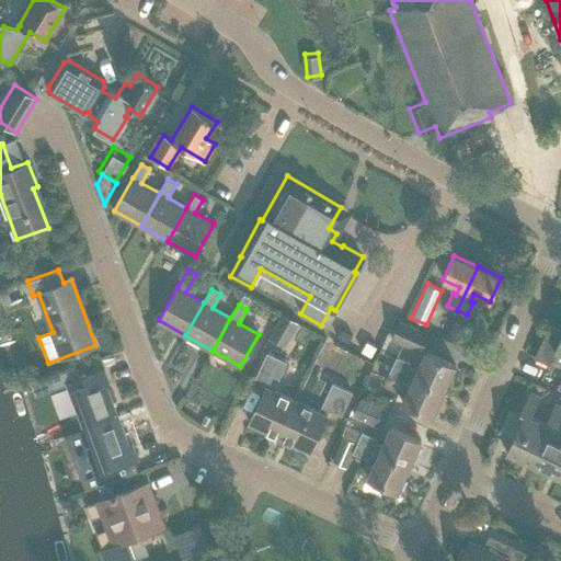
[(298,322),(281,313),(268,336),(285,345),(298,322)]
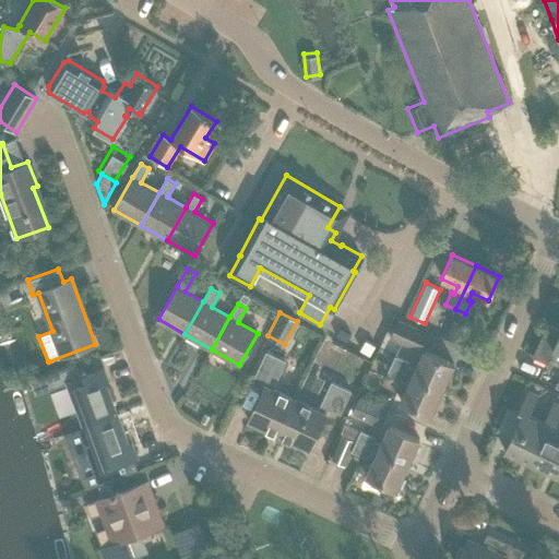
[(427,332),(397,318),(388,336),(418,352),(427,332)]
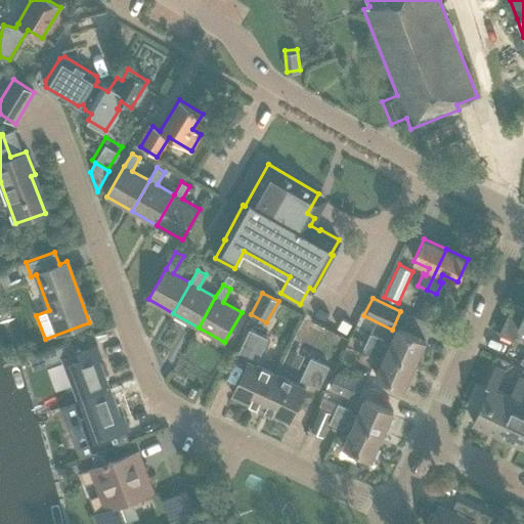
[(423,302),(418,315),(430,321),(436,308),(431,306),(423,302)]
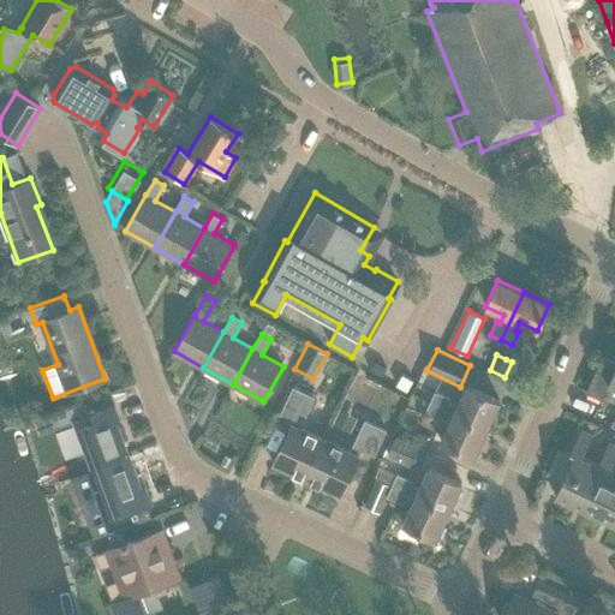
[(614,359),(603,354),(586,390),(602,399),(609,384),(614,387),(614,417),(611,425),(614,427),(614,359)]
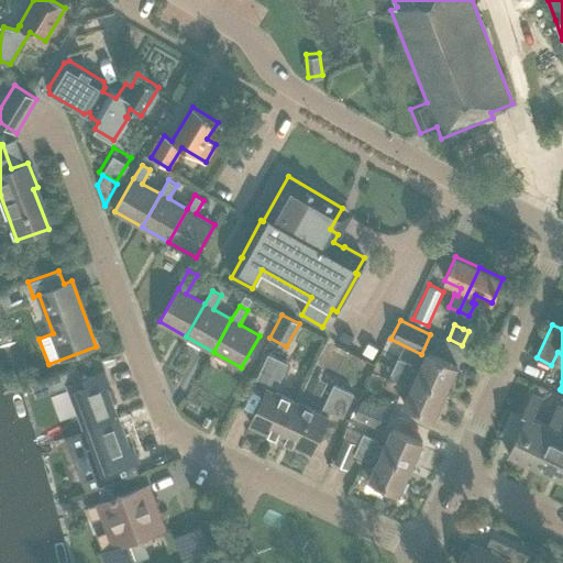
[(377,348),(368,342),(363,352),(372,357),(377,348)]
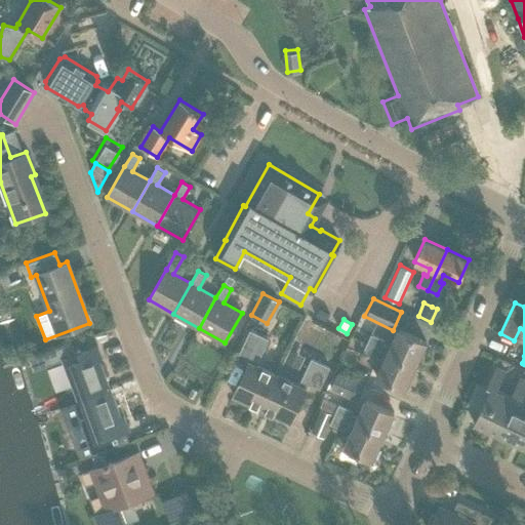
[(371,333),(366,344),(415,365),(427,341),(398,328),(390,346),(384,342),(385,339),(371,333)]
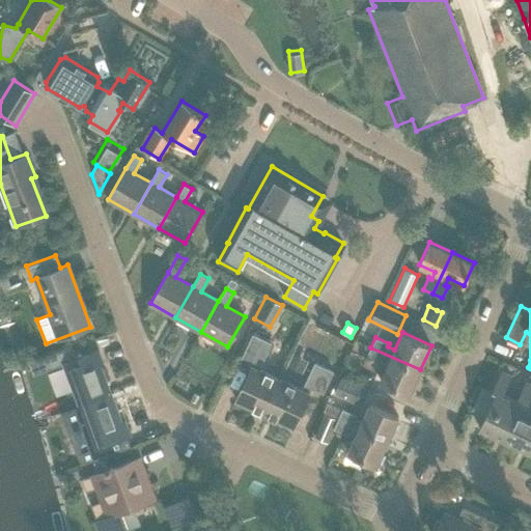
[(235,400),(264,414),(281,379),(259,368),(272,342),(253,333),(243,355),(254,361),(235,400)]
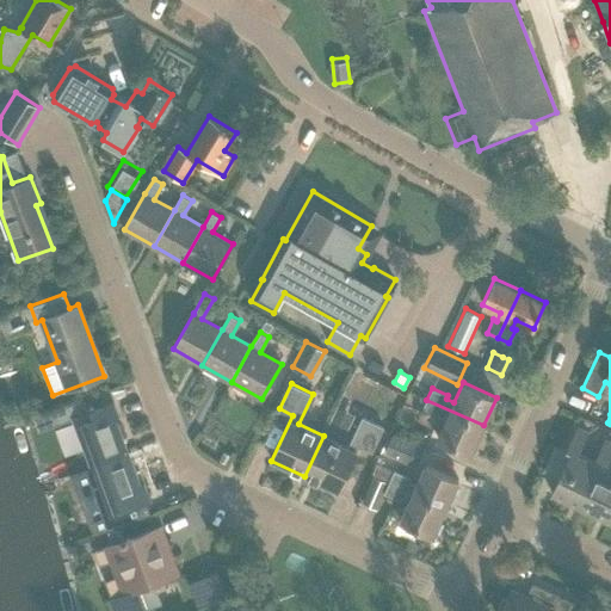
[(84,397),(49,411),(55,424),(73,417),(91,466),(128,452),(116,419),(119,418),(113,402),(88,412),(84,397)]
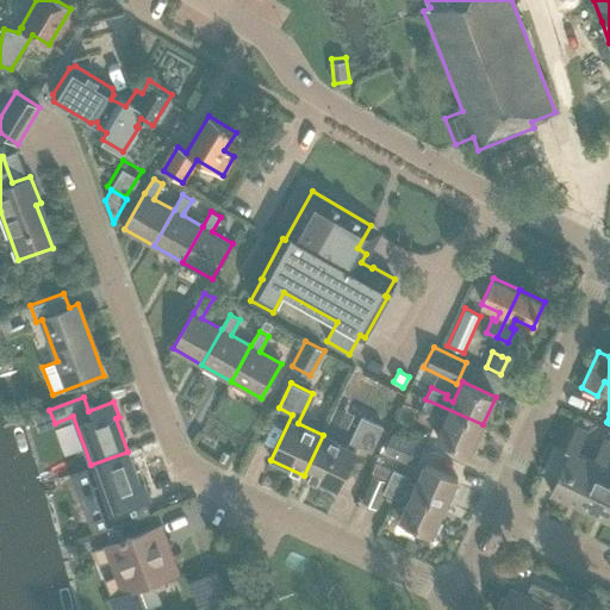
[(437,437),(470,453),(483,424),(425,399),(421,410),(437,417),(439,414),(446,417),(437,437)]
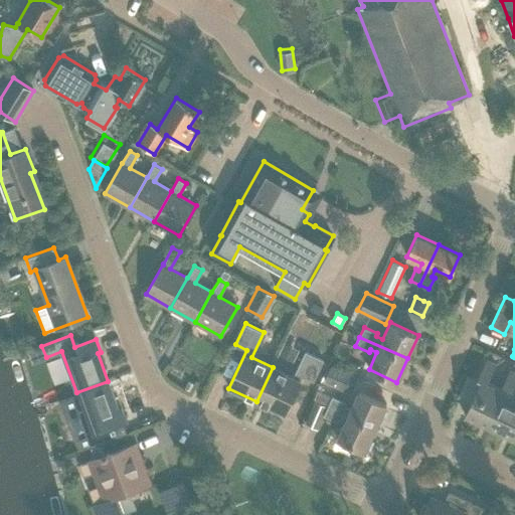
[(287,338),(282,347),(295,355),(301,345),(287,338)]
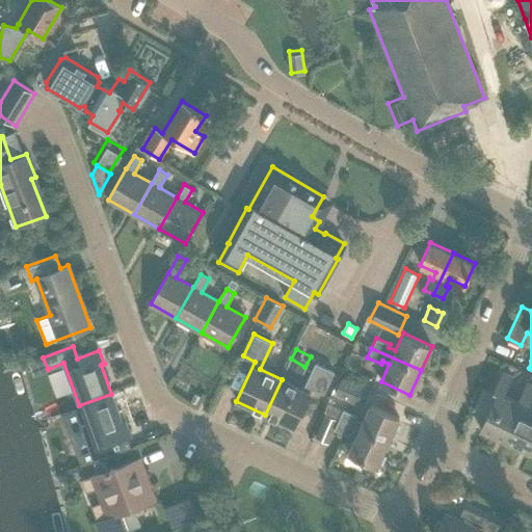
[(315,363),(302,390),(282,379),(265,415),(294,428),(313,389),(324,394),(335,371),(315,363)]
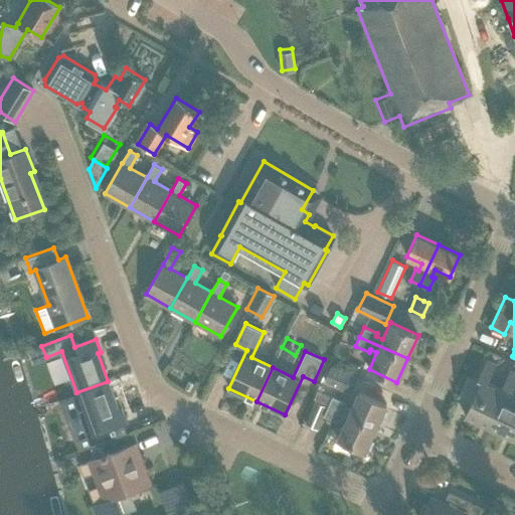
[(506,390),(501,388),(487,382),(496,364),(486,359),(477,378),(482,380),(465,416),(489,427),(506,390)]
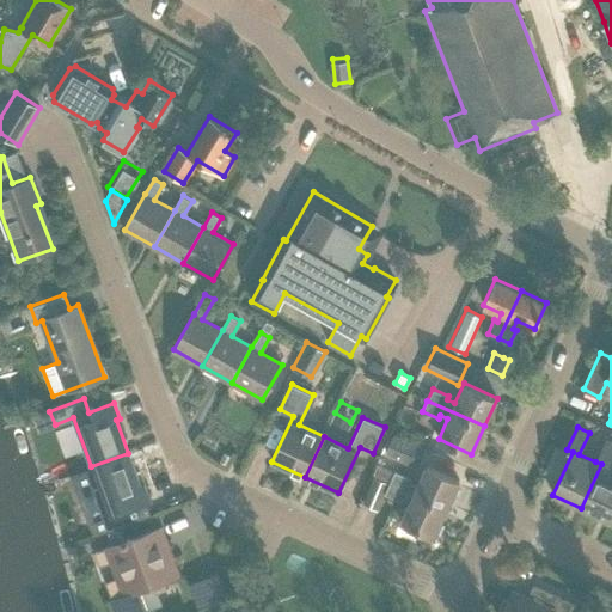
[(420,448),(392,435),(386,450),(412,461),(420,448)]
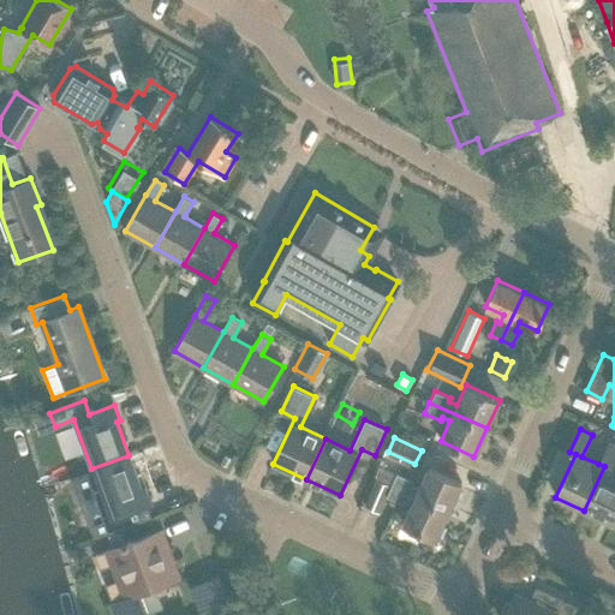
[(614,457),(614,445),(609,442),(598,464),(604,466),(584,511),(611,524),(614,515),(614,471),(609,470),(614,457)]
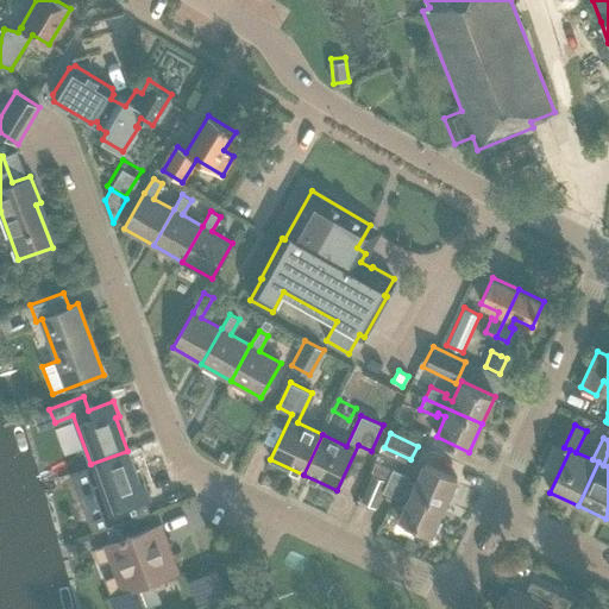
[(127,451),(71,471),(94,532),(149,512),(144,500),(149,497),(143,482),(139,483),(127,451)]
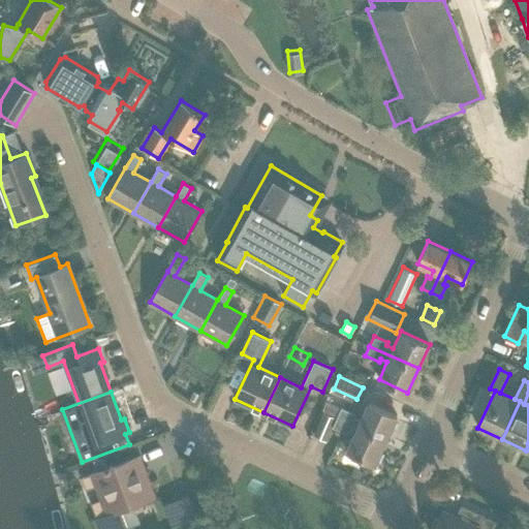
[(355,412),(342,406),(337,416),(385,439),(397,414),(369,402),(361,419),(353,416),(355,412)]
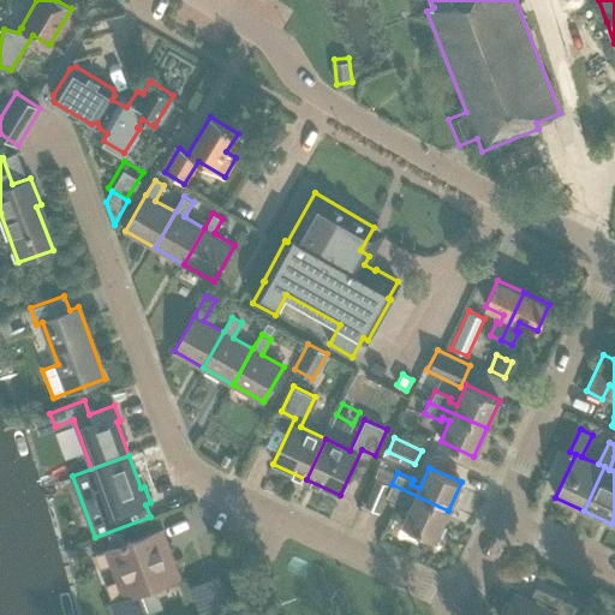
[(448,511),(392,484),(390,485),(376,478),(364,506),(378,512),(386,495),(402,502),(404,500),(412,503),(402,523),(436,538),(448,511)]
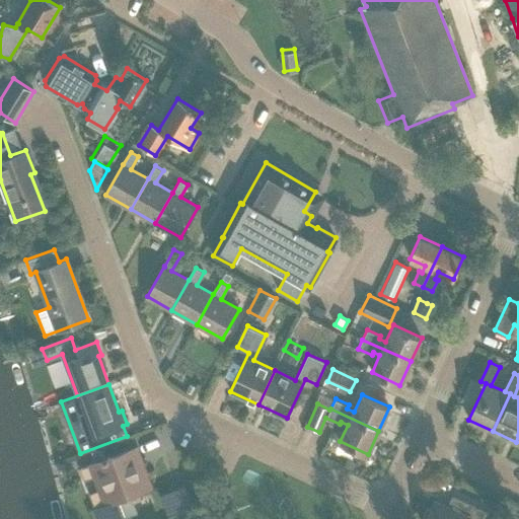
[(151,487),(136,446),(90,463),(105,504),(94,508),(97,518),(116,518),(136,512),(130,495),(151,487)]
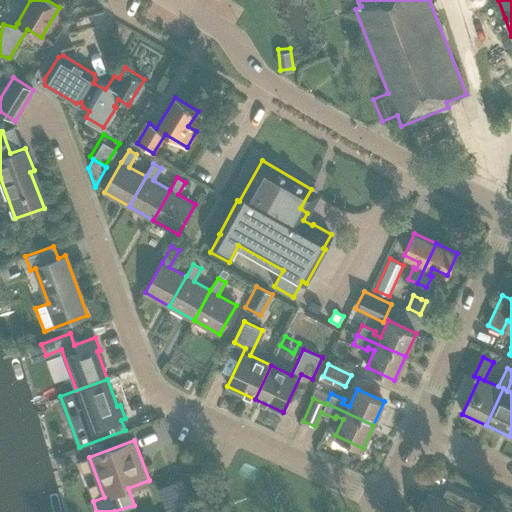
[(343,451),(339,460),(348,464),(352,457),(346,452),(343,451)]
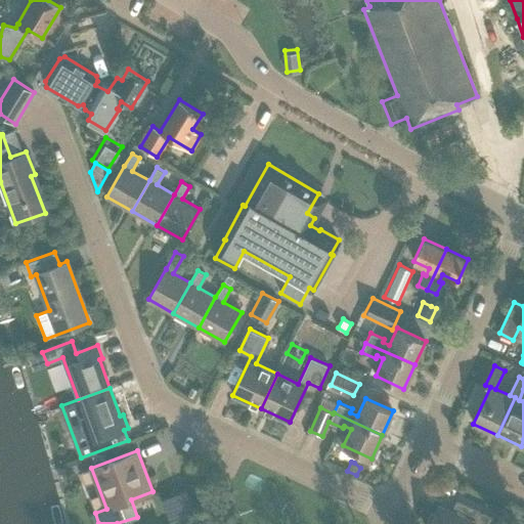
[(174,493),(161,498),(170,522),(183,517),(174,493)]
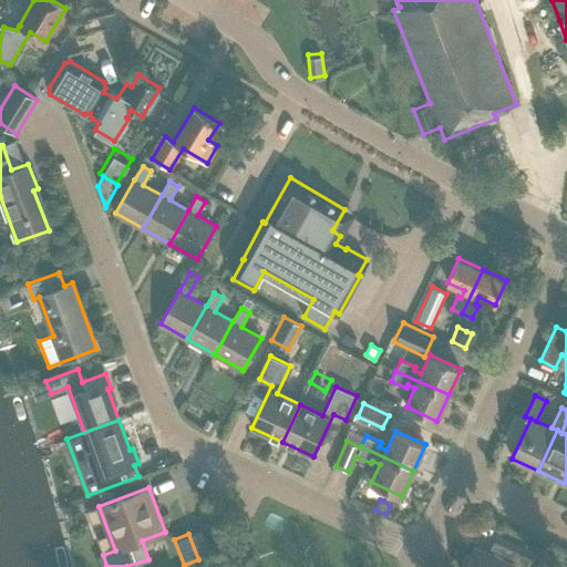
[(474,547),(464,566),(525,566),(531,557),(495,540),(488,554),(474,547)]
